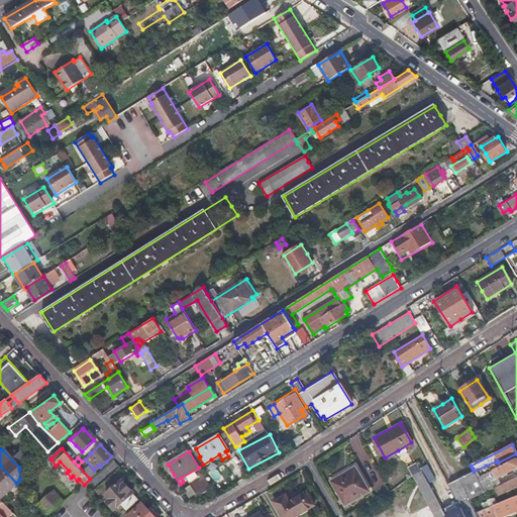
[(477,478),(485,494),(495,489),(496,489),(491,479),(497,477),(497,478),(516,468),(516,462),(515,458),(489,472),(477,478)]
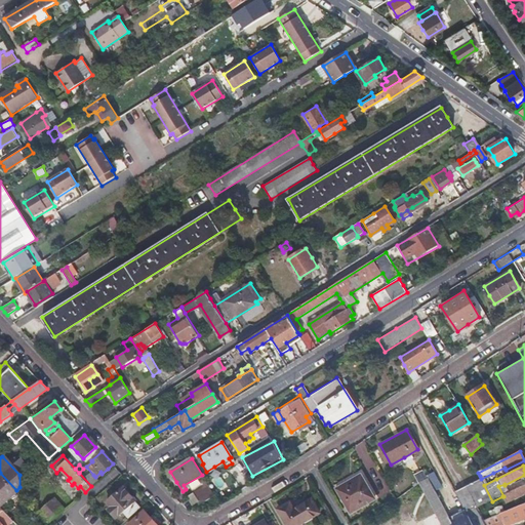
[(83,469),(79,473),(91,486),(98,480),(93,475),(86,467),(83,469)]
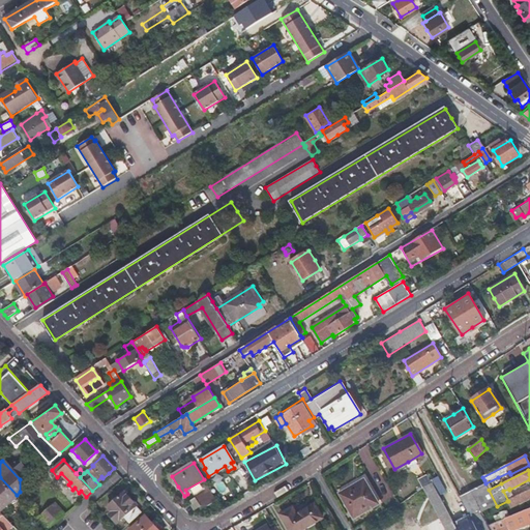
[(355,518),(373,507),(390,497),(375,472),(340,492),(355,518)]
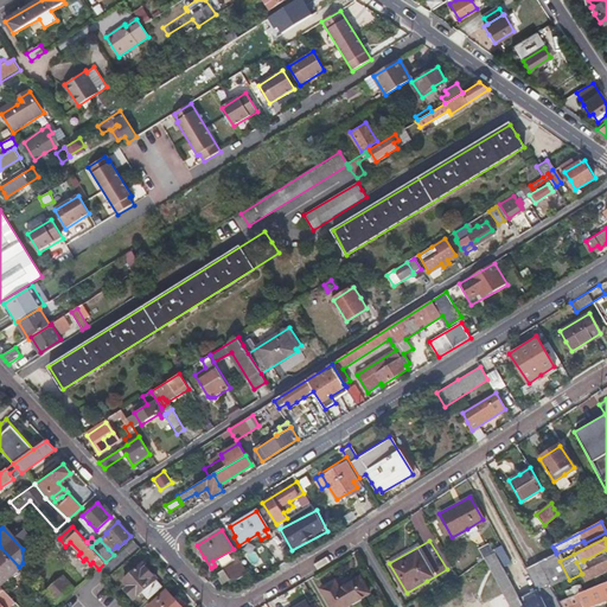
[(492,548),(494,553),(502,566),(510,562),(500,544),(492,548)]
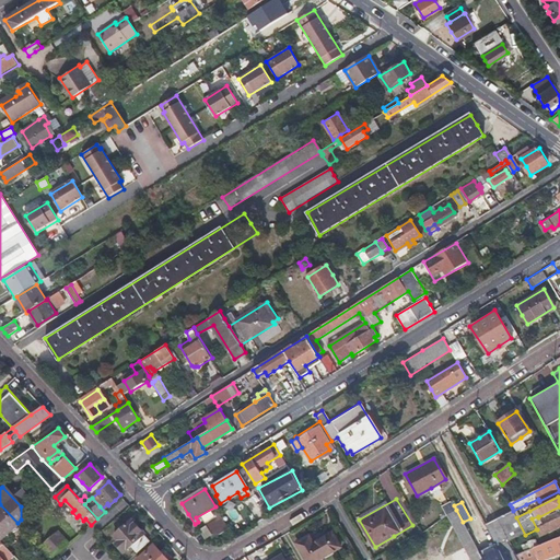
[(0,538),(18,523),(0,504),(0,538)]
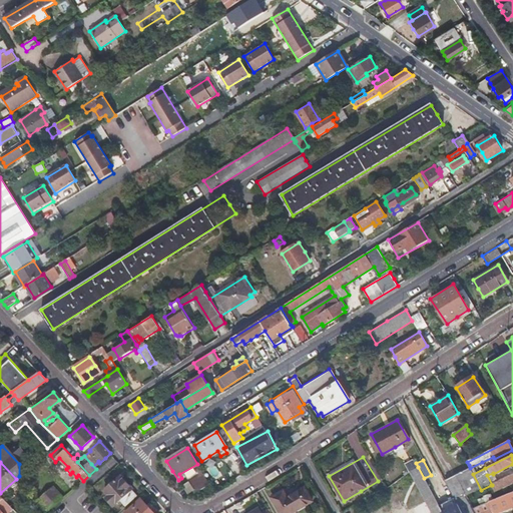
[(473,474),(485,468),(482,462),(470,468),(473,474)]
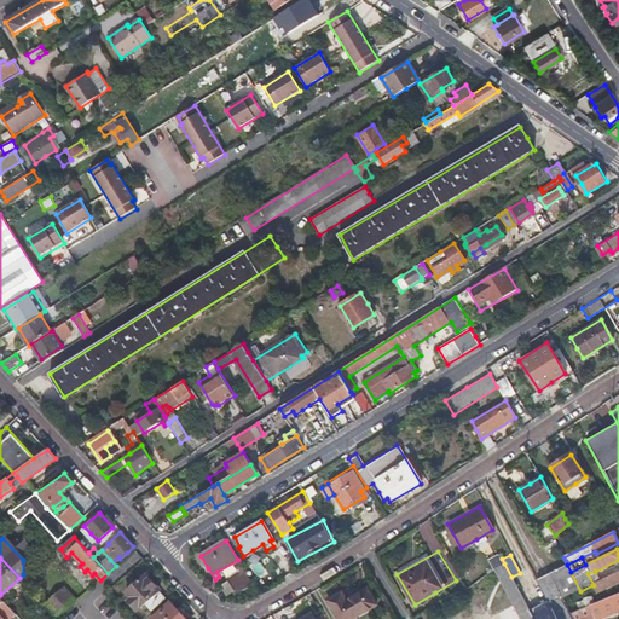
[(226,573),(230,578),(244,570),(238,560),(217,572),(219,577),(226,573)]
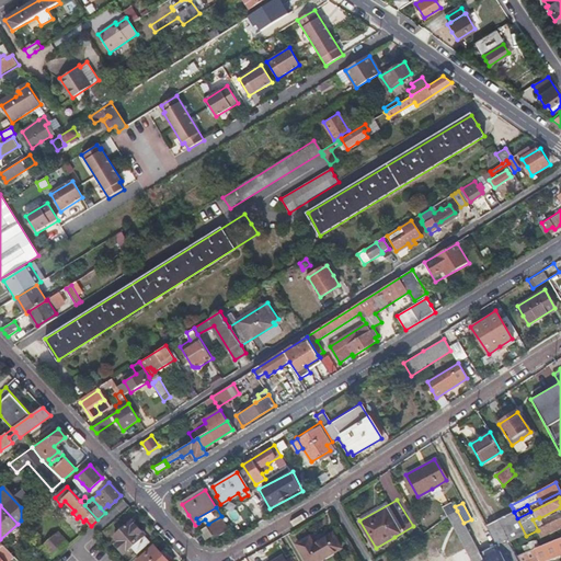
[(483,560),(479,552),(464,523),(457,511),(447,516),(471,560),(483,560)]
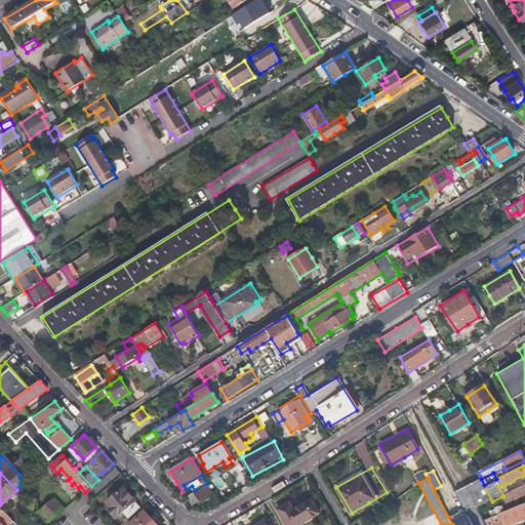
[(473,511),(492,501),(484,485),(481,479),(455,492),(463,509),(472,524),(479,524),(478,522),(473,511)]
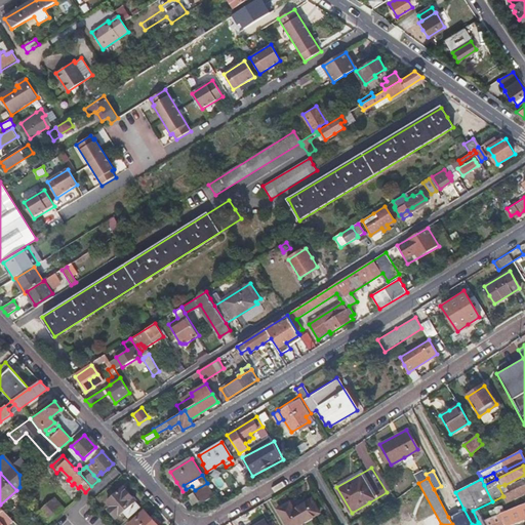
[(195,490),(199,497),(204,499),(213,494),(207,483),(195,490)]
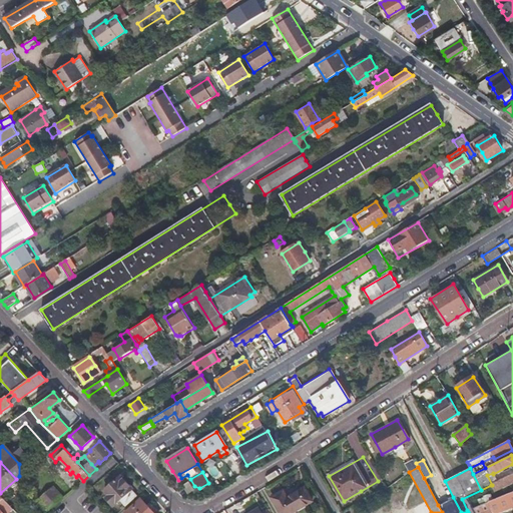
[(512,473),(492,485),(491,485),(494,491),(512,481),(512,473)]
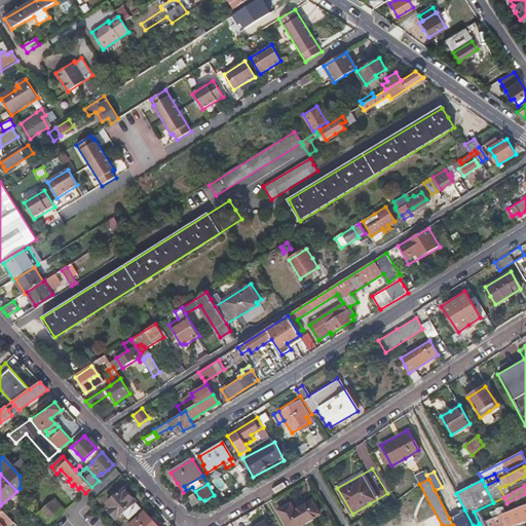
[(125,488),(116,495),(107,502),(111,506),(108,510),(116,519),(124,512),(130,518),(142,508),(136,501),(137,500),(125,488)]
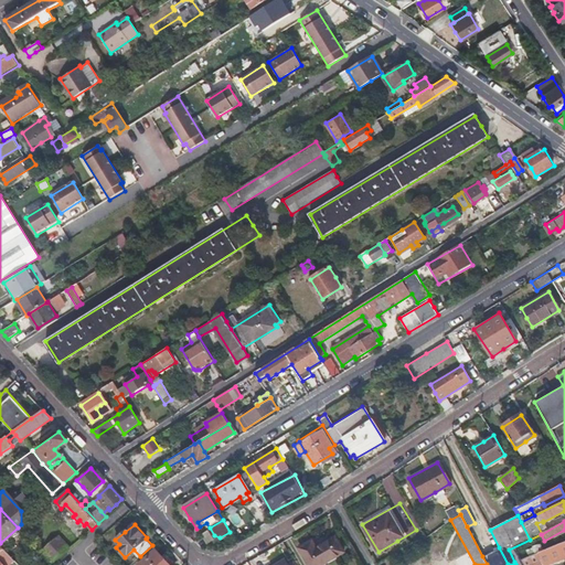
[(204,542),(214,535),(210,528),(200,534),(204,542)]
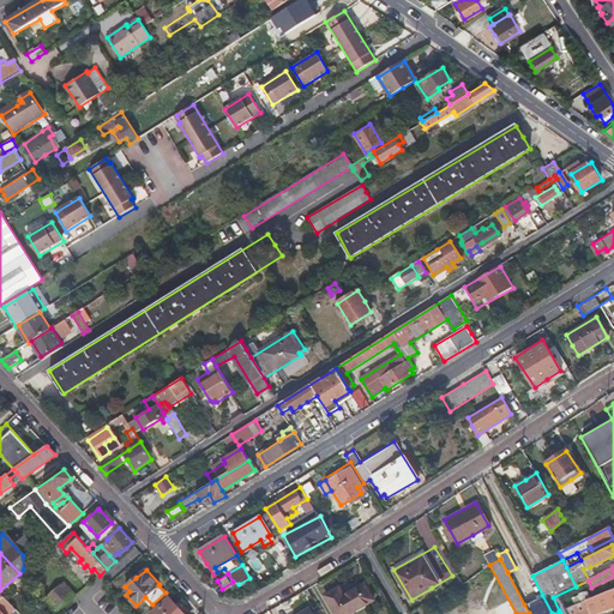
[(46,599),(58,612),(77,595),(65,582),(46,599)]
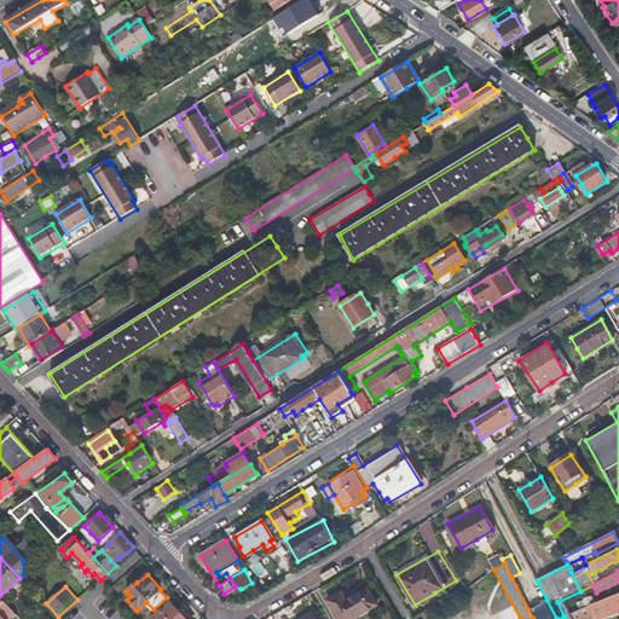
[(618,588),(583,607),(588,617),(589,618),(596,618),(618,608),(618,588)]
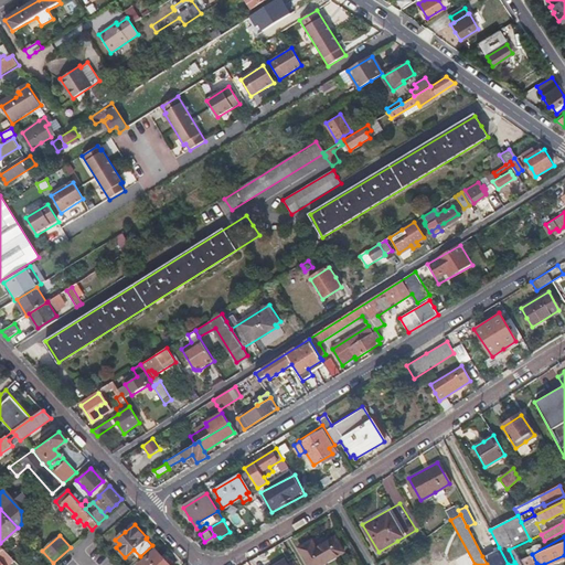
[(318,564),(343,551),(339,544),(334,537),(316,547),(311,541),(300,547),(309,564),(318,564)]
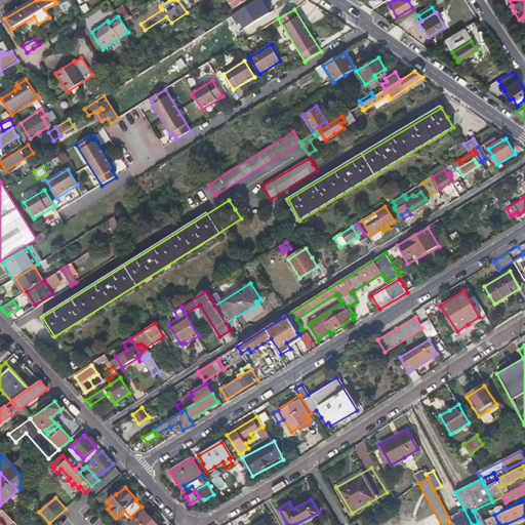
[(452,524),(472,524),(463,509),(448,517),(452,524)]
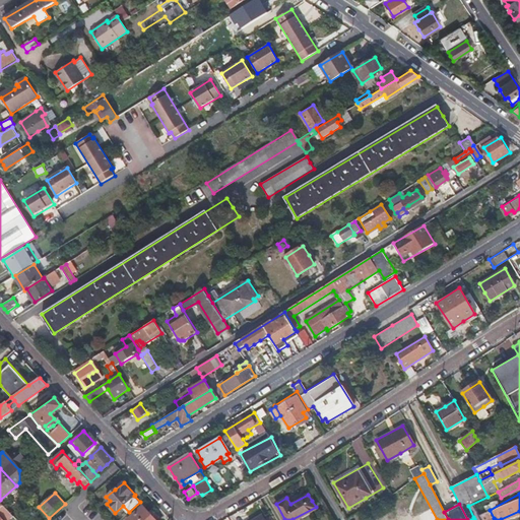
[(128,519),(158,519),(144,505),(128,519)]
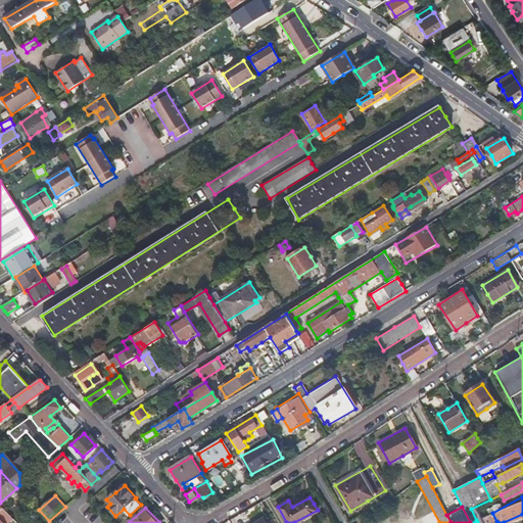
[(486,522),(492,522),(496,521),(492,513),(483,517),(486,522)]
